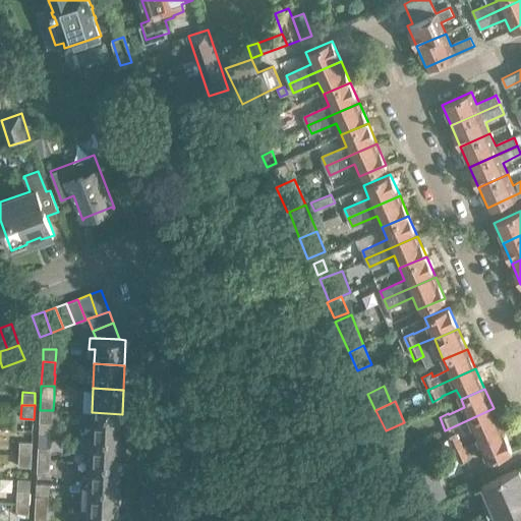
[(494,408),(469,419),(478,439),(502,428),(494,408)]
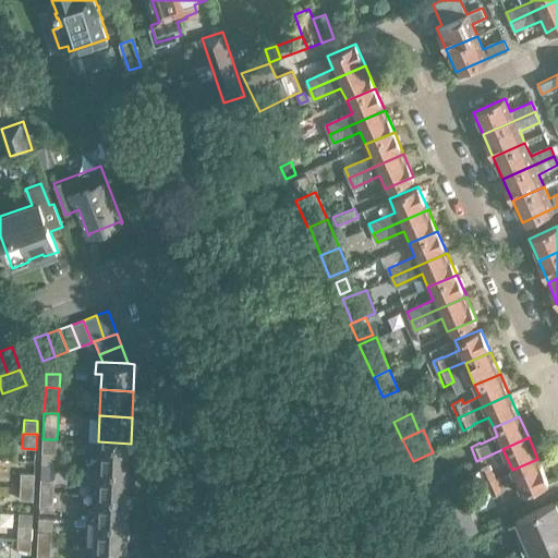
[(41,464),(56,465),(60,465),(61,439),(57,439),(43,439),(43,452),(41,464)]
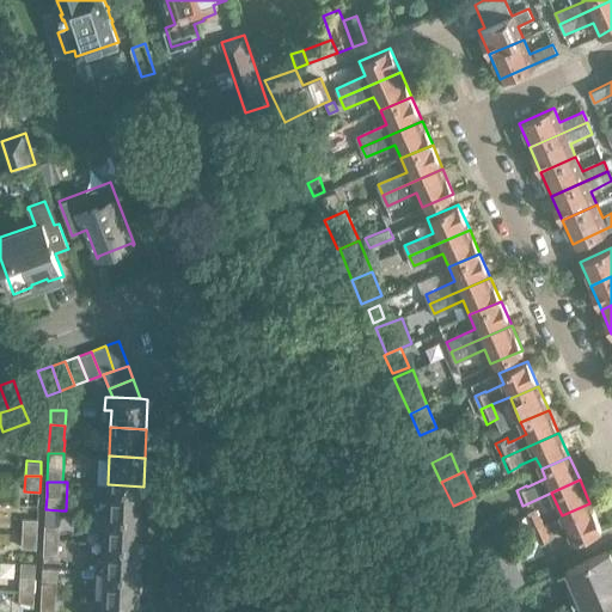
[(108,484),(106,513),(142,515),(144,487),(108,484)]
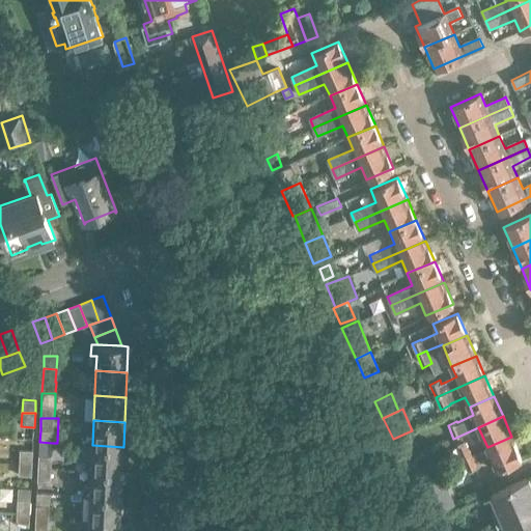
[(511,437),(487,447),(497,469),(522,458),(511,437)]
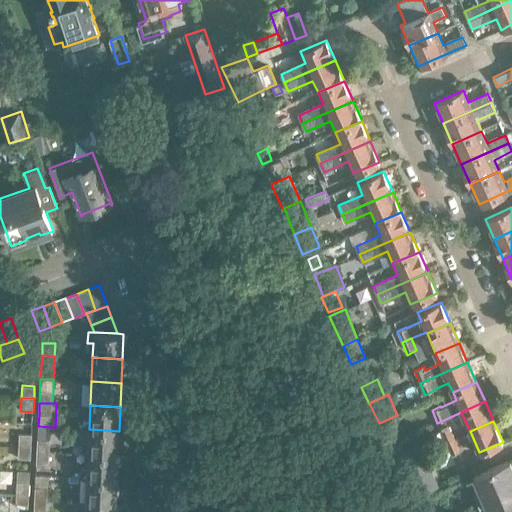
[(385,427),(389,437),(396,435),(392,424),(385,427)]
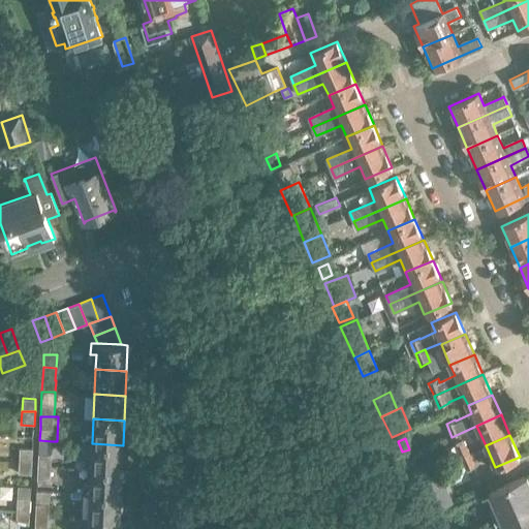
[(52,454),(53,441),(39,440),(38,453),(52,454)]
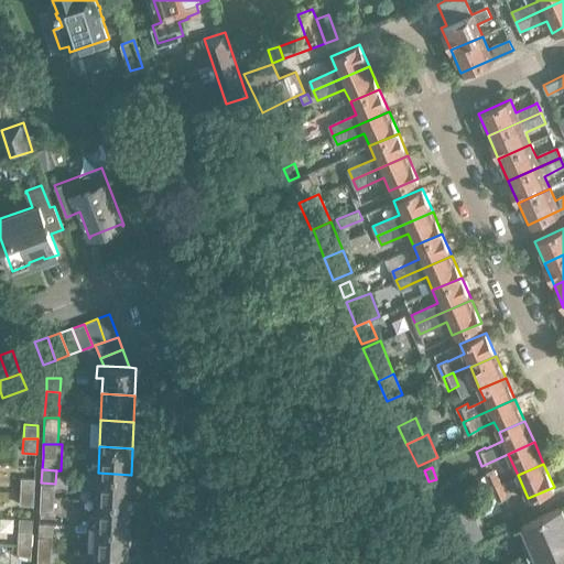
[(490,487),(501,483),(496,469),(485,475),(490,487)]
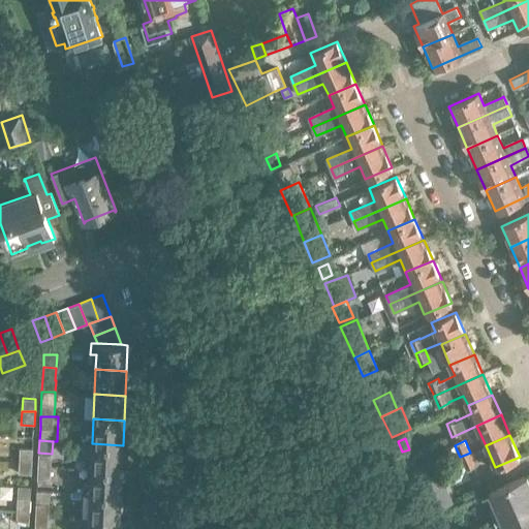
[(92,443),(91,468),(121,470),(123,445),(92,443)]
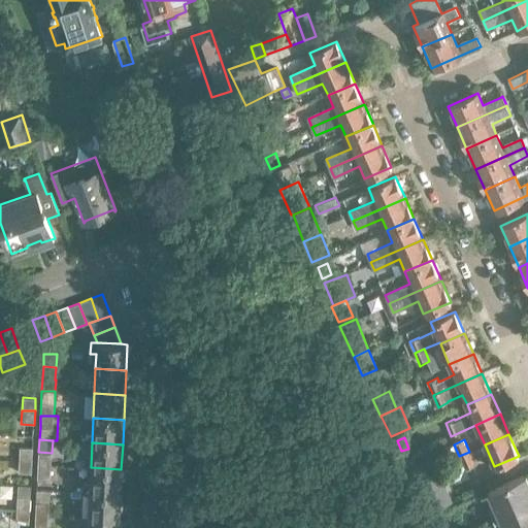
[(20,460),(32,460),(33,448),(20,447),(20,460)]
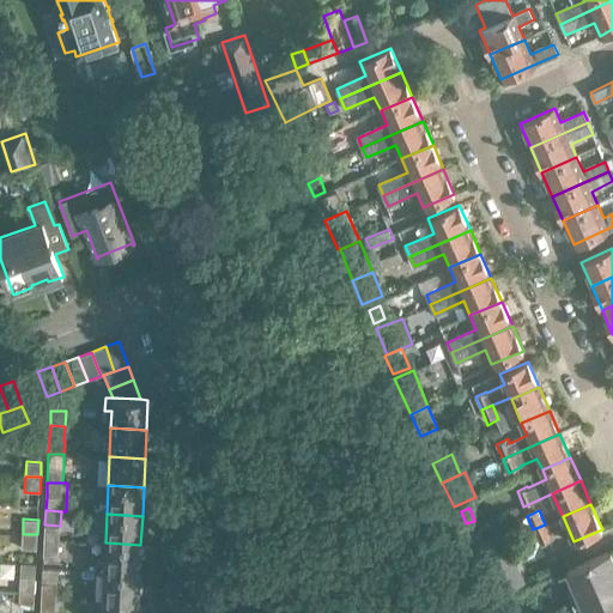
[(44,540),(60,540),(60,526),(44,525),(44,540)]
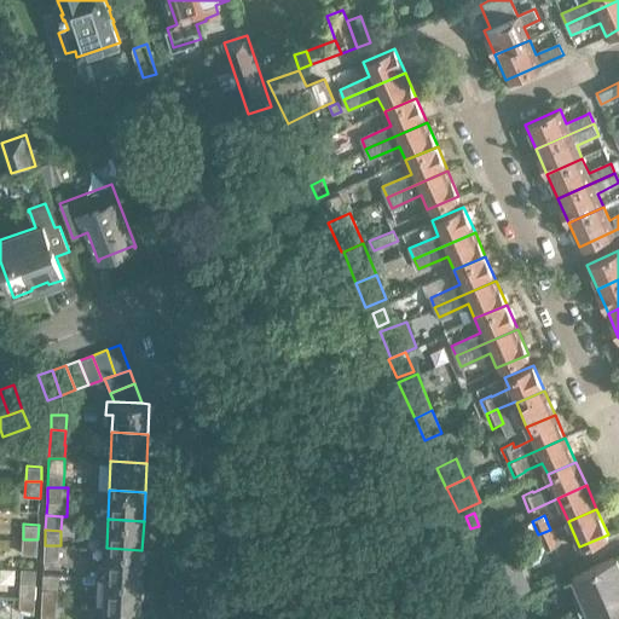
[(550,530),(538,534),(545,549),(557,544),(550,530)]
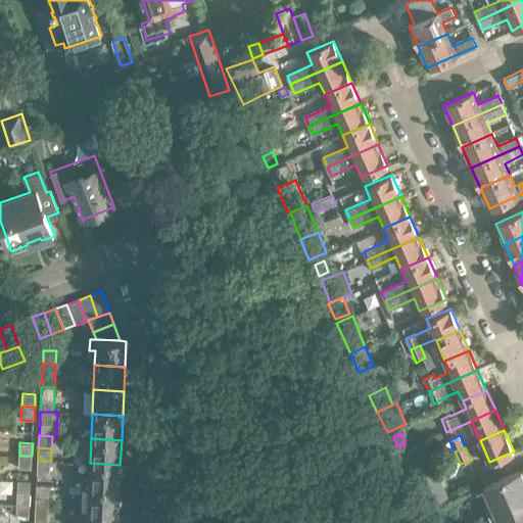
[(32,469),(32,456),(19,456),(18,468),(32,469)]
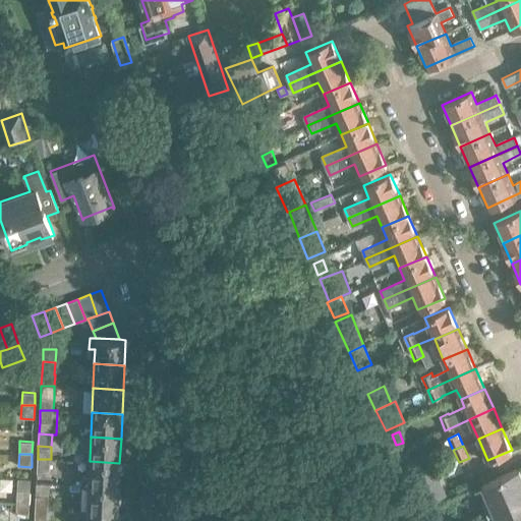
[(50,472),(51,459),(38,459),(37,471),(50,472)]
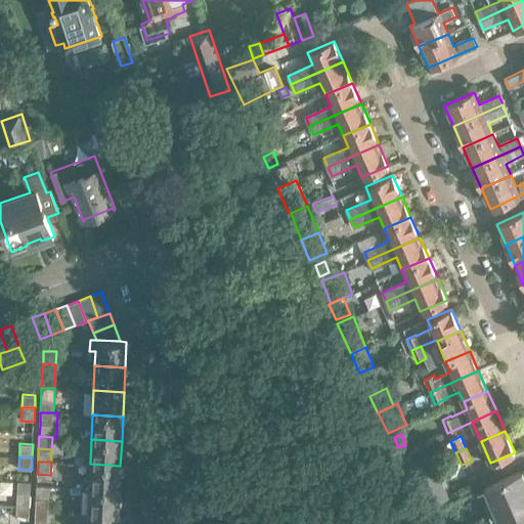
[(90,464),(89,488),(119,490),(120,466),(90,464)]
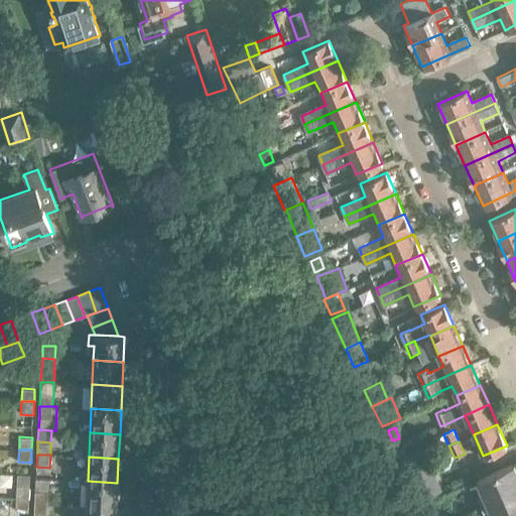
[(431,463),(412,471),(423,498),(442,489),(431,463)]
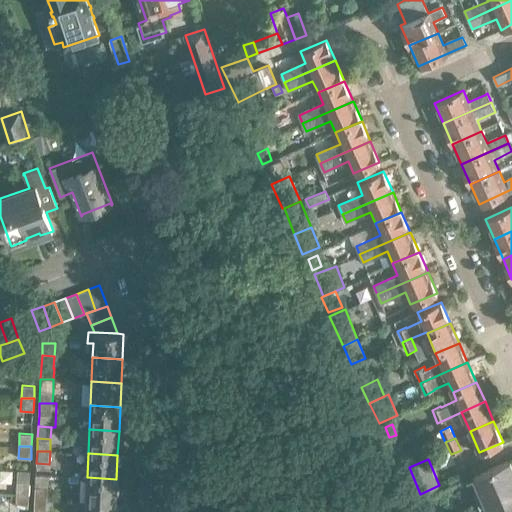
[(511,511),(511,462),(511,459),(472,476),(487,511),(511,511)]
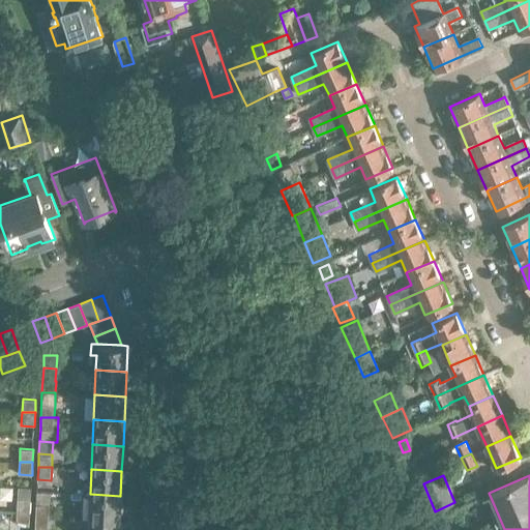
[(53,483),(37,482),(37,491),(50,492),(52,493),(53,483)]
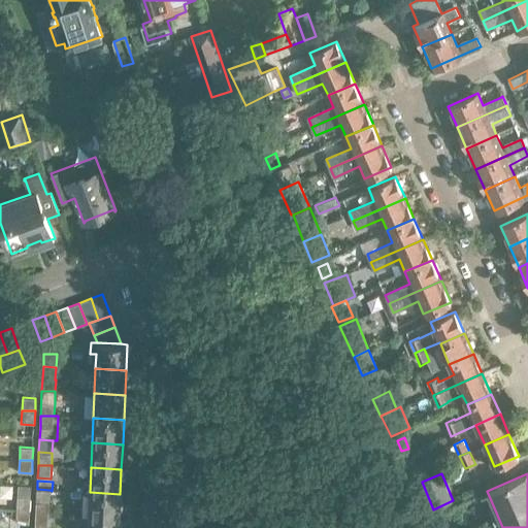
[(17,509),(30,510),(32,487),(18,486),(17,509)]
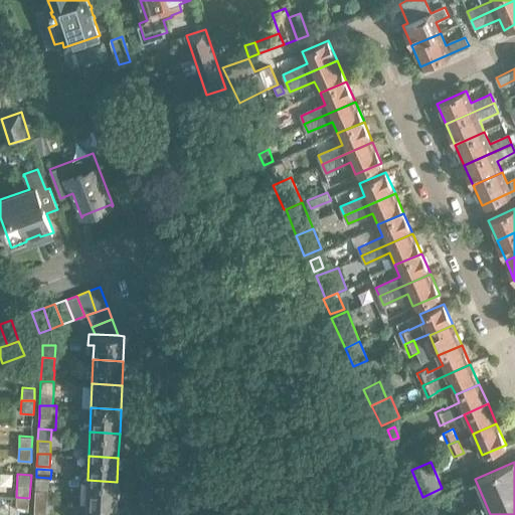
[(48,491),(48,478),(36,477),(35,490),(48,491)]
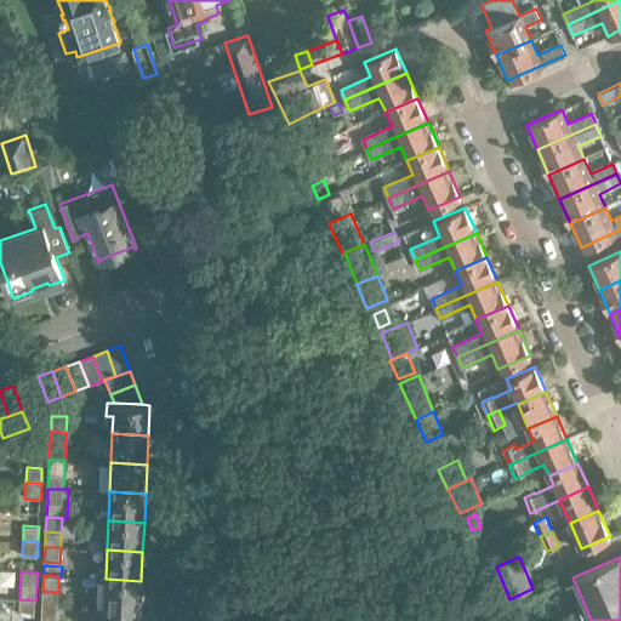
[(141,581),(106,579),(103,608),(140,610),(141,581)]
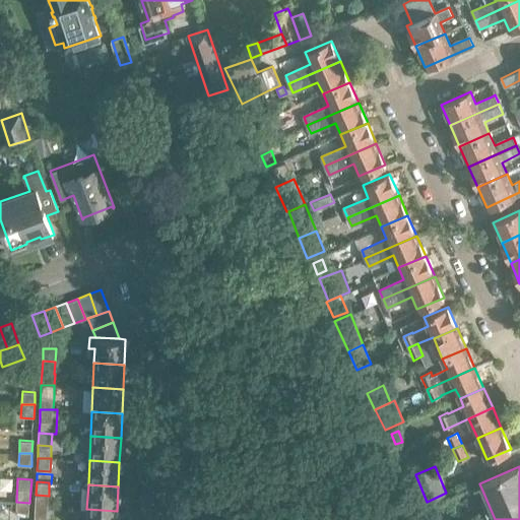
[(35,508),(48,508),(49,496),(36,495),(35,508)]
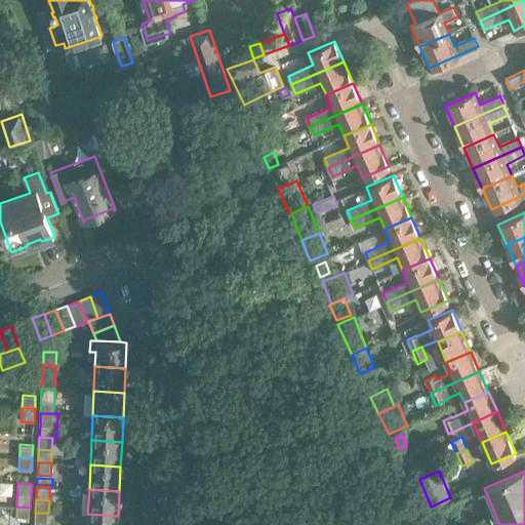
[(30,508),(16,507),(16,520),(30,521),(30,508)]
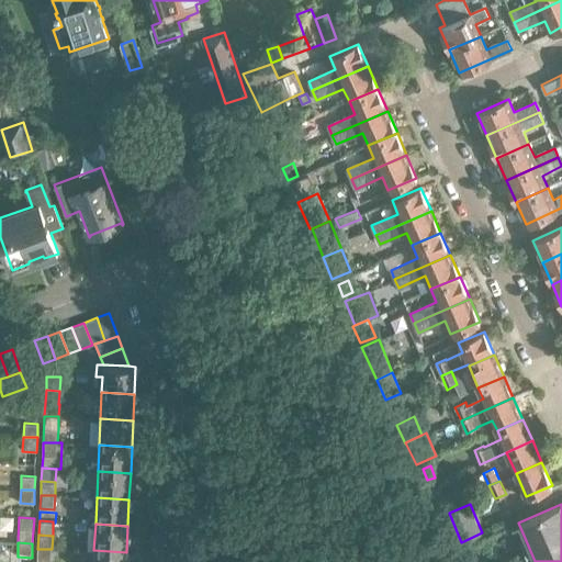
[(37,561),(51,561),(52,549),(37,549),(37,561)]
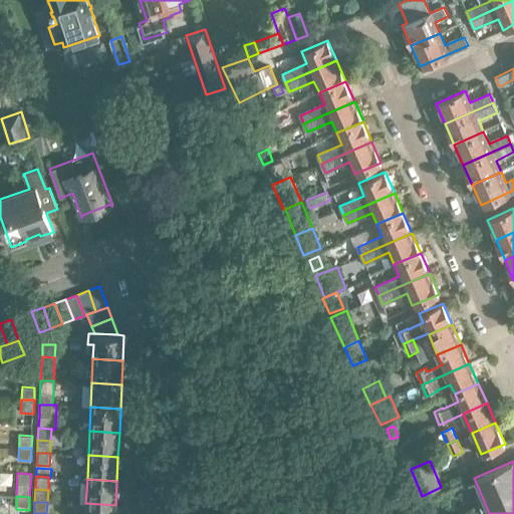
[(114,513),(115,505),(85,503),(84,513),(114,513)]
